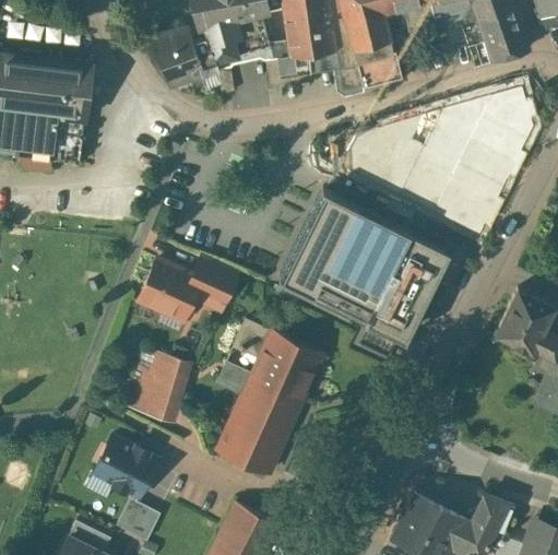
[(263,0),(193,0),(200,27),(201,27),(202,30),(261,15),(266,13),(263,0)]
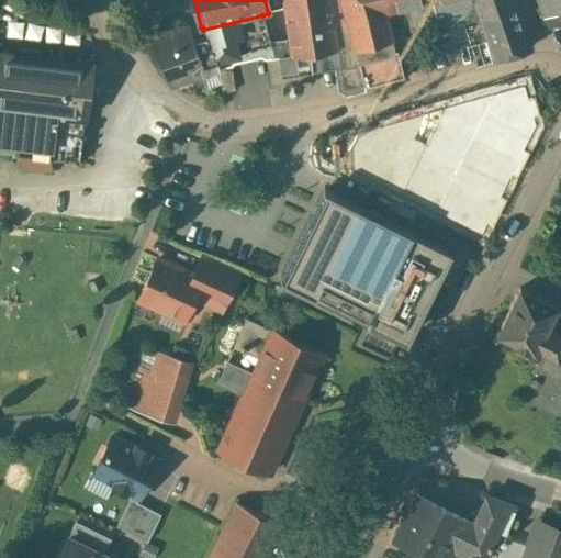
[(336,52),(324,0),(282,0),(291,58),(311,55),(336,52)]
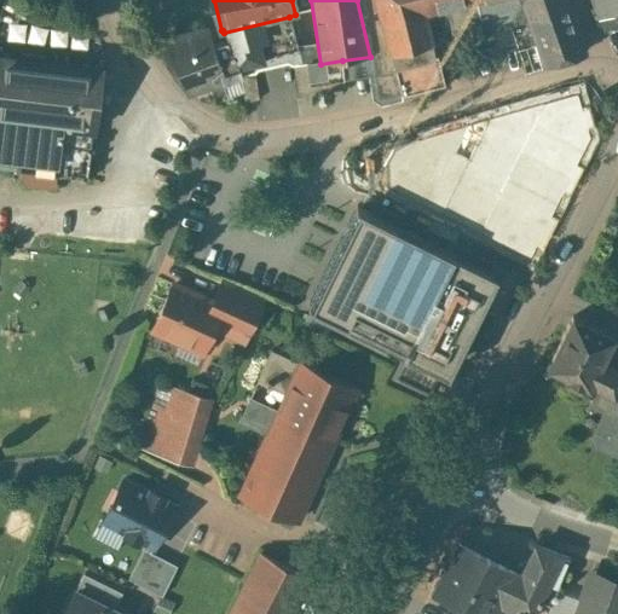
[(357,0),(370,57),(373,73),(393,69),(402,98),(443,87),(427,22),(426,15),(432,12),(445,9),(452,36),(481,29),(474,1),(473,0),(357,0)]
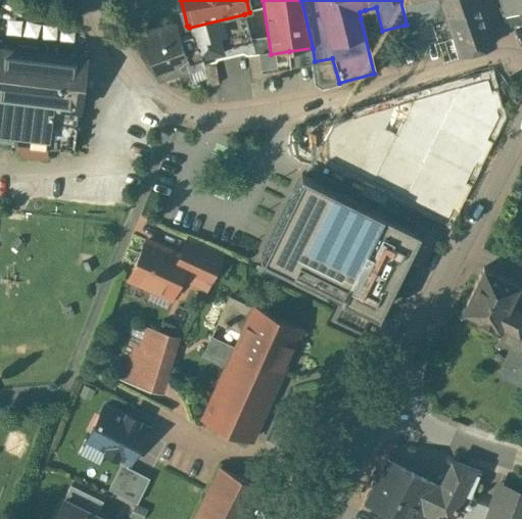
[(438,0),(416,0),(408,2),(407,0),(404,0),(400,1),(407,25),(408,30),(446,19),(438,0)]
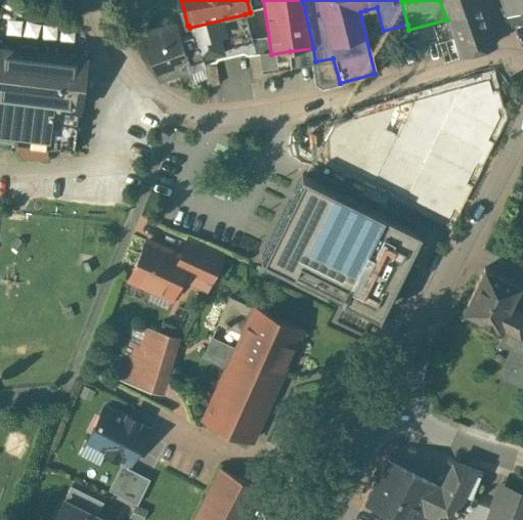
[(487,24),(479,0),(439,0),(447,19),(448,25),(461,57),(496,47),(487,24)]
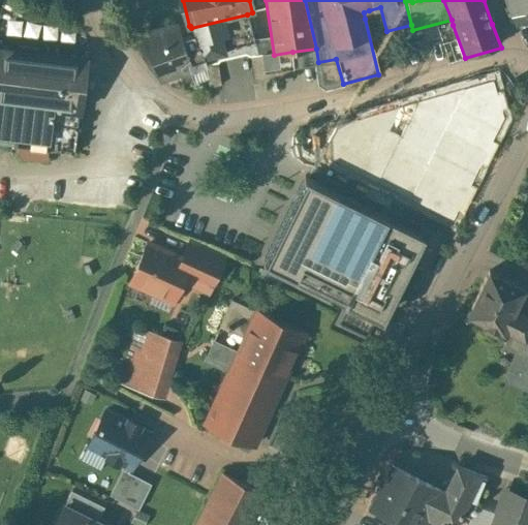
[(527,0),(504,0),(516,28),(527,23),(527,0)]
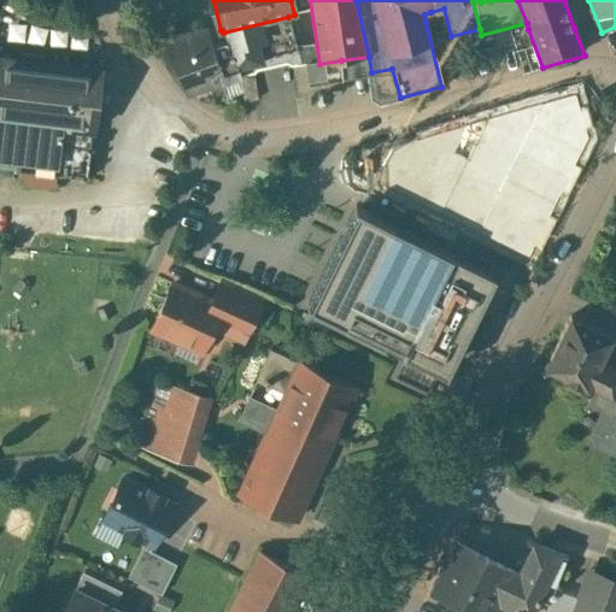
[(288,17),(223,33),(228,45),(236,64),(236,65),(269,58),(297,51),(288,17)]
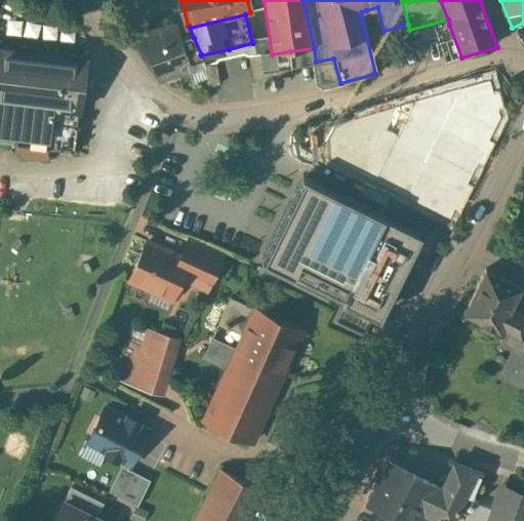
[(461,57),(449,25),(435,29),(446,62),(461,57)]
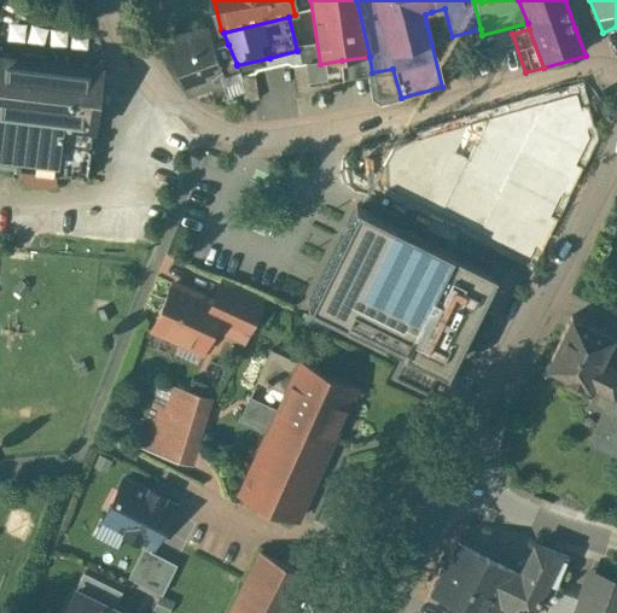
[(216,60),(207,34),(162,45),(190,94),(242,76),(237,65),(237,64),(228,45),(217,48),(221,59),(216,60)]
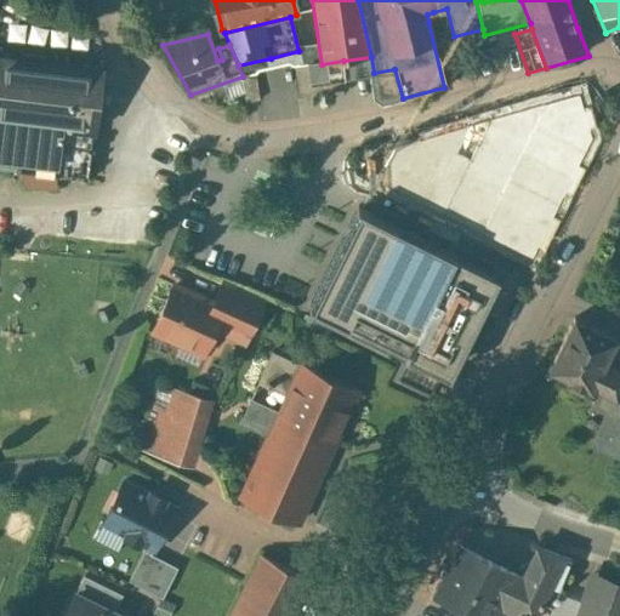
[(103,74),(0,61),(0,120),(66,129),(96,132),(103,74)]
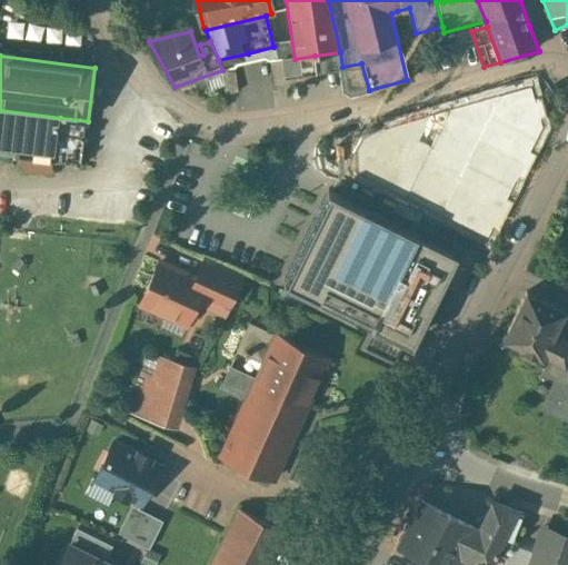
[(295,59),(269,62),(272,91),(319,85),(315,56),(295,59)]
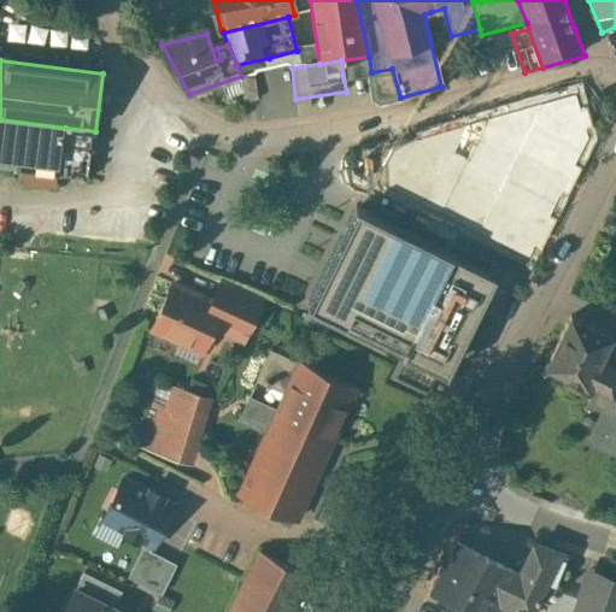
[(392,69),(371,72),(375,95),(385,93),(386,100),(400,98),(392,69)]
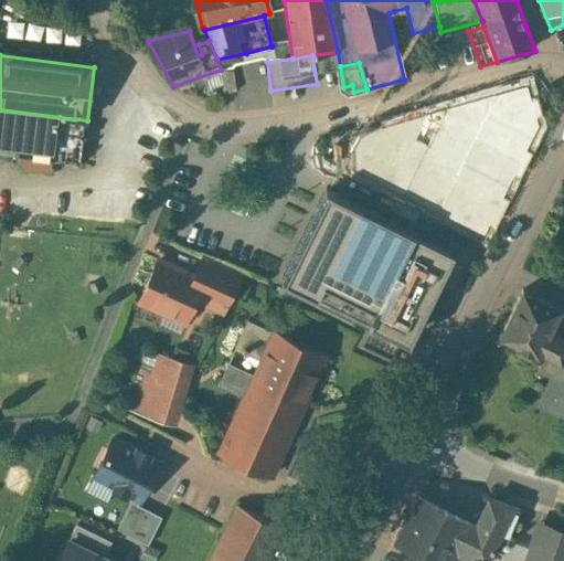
[(233,69),(220,71),(224,96),(236,94),(233,69)]
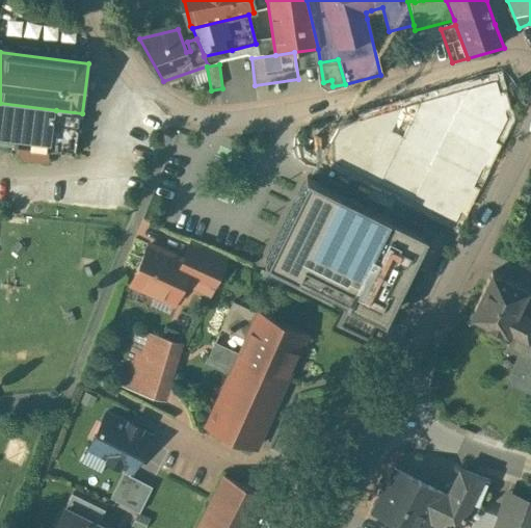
[(506,81),(404,102),(415,151),(376,140),(355,134),(353,140),(338,135),(333,154),(368,164),(386,160),(390,179),(409,185),(416,165),(445,159),(466,165),(484,162),(480,146),(515,138),(511,119),(512,114),(506,81)]
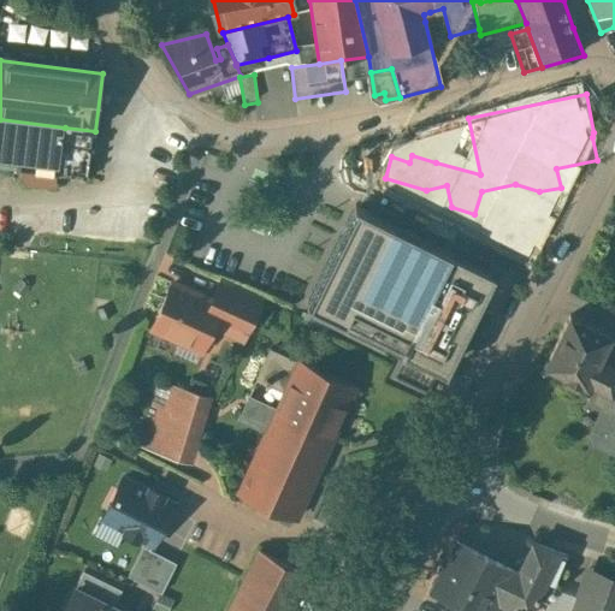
[(65,128),(0,119),(0,161),(60,170),(65,128)]
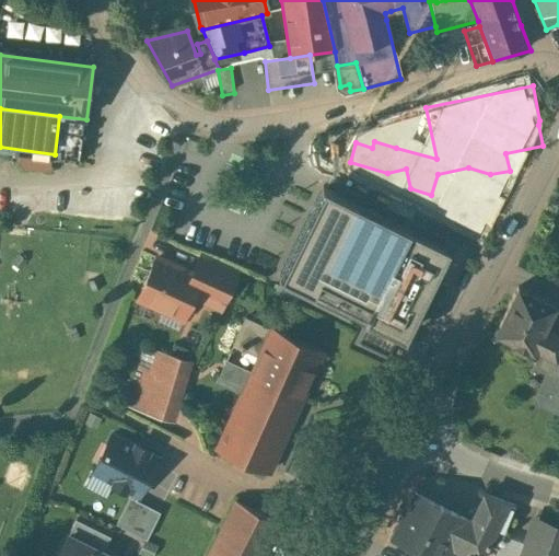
[(352,316),(402,340),(446,250),(326,192),(281,281),(313,297),(352,316)]
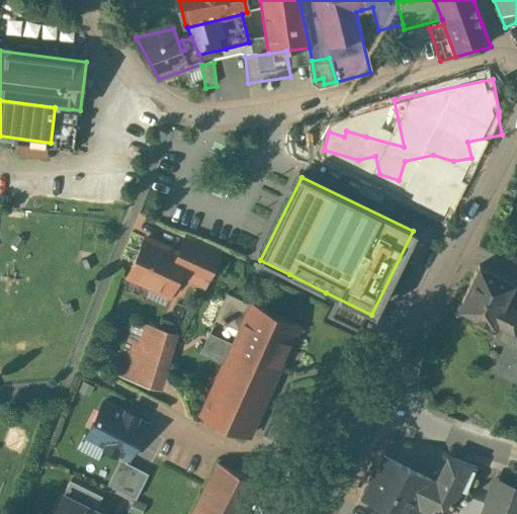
[(190,276),(184,286),(208,296),(227,254),(188,239),(180,256),(176,271),(190,276)]
